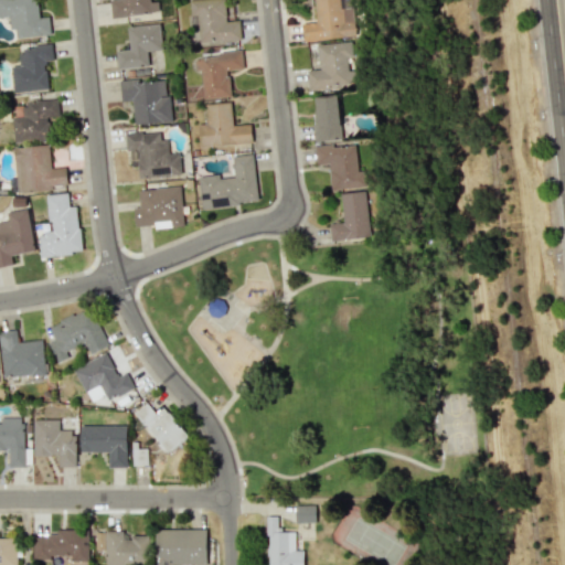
[(50,34),(49,17),(38,18),(36,0),(0,0),(0,17),(8,17),(9,30),(16,29),(16,38),(50,34)]
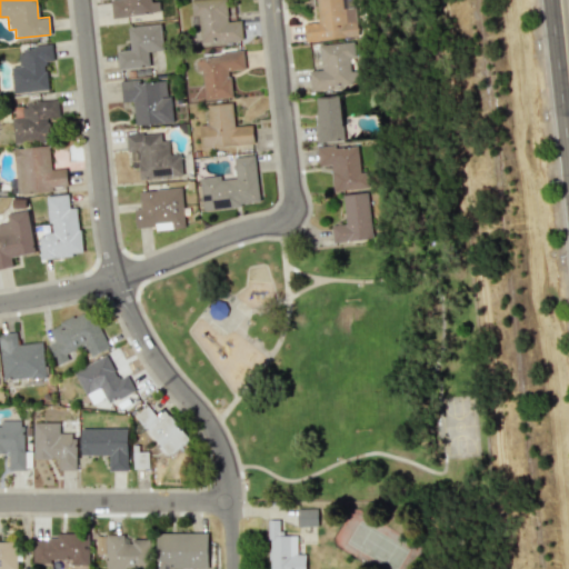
[(110,0),(111,17),(159,12),(158,0),(110,0)]
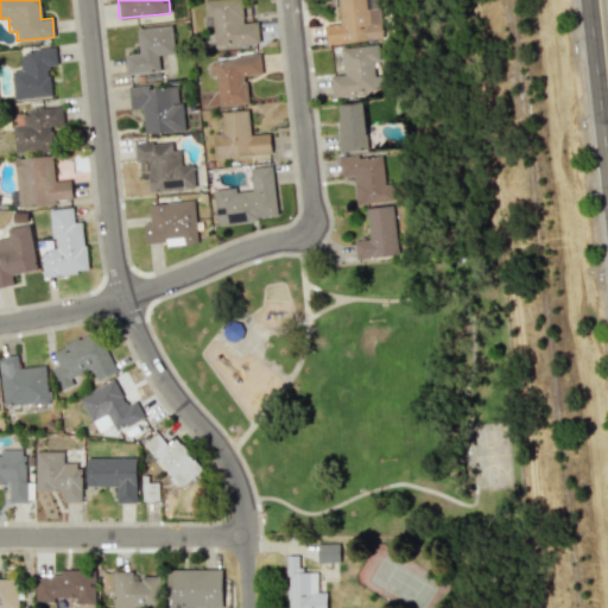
[(259,42),(258,21),(242,23),(240,0),(203,0),(204,19),(209,19),(209,26),(213,26),(214,45),(259,42)]
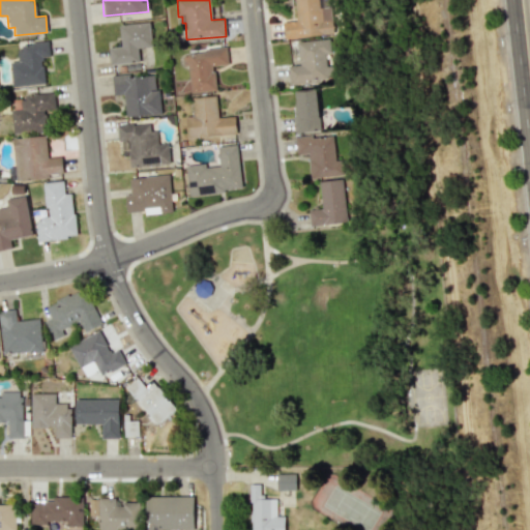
[(293,0),(296,21),(283,22),(285,38),(334,34),(331,5),(319,6),(318,0),(293,0)]
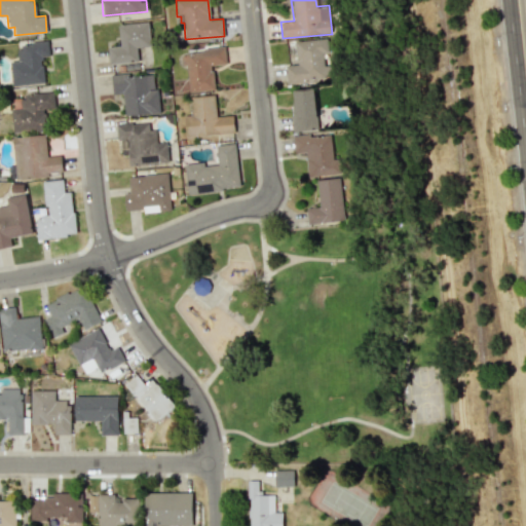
[(118,24),(119,46),(108,46),(109,64),(138,62),(137,47),(150,46),(149,22),(118,24)]
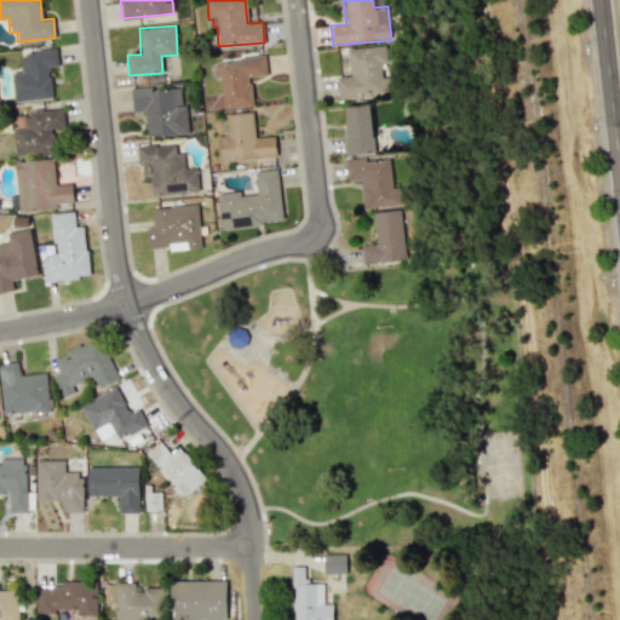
[(346,49),(350,76),(336,78),(338,98),(390,92),(385,45),(346,49)]
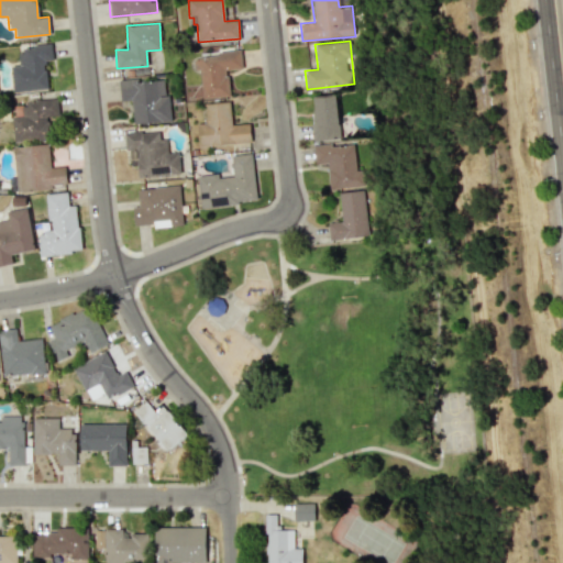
[(47,89),(45,61),(52,61),(52,46),(18,47),(19,65),(11,66),(12,91),(47,89)]
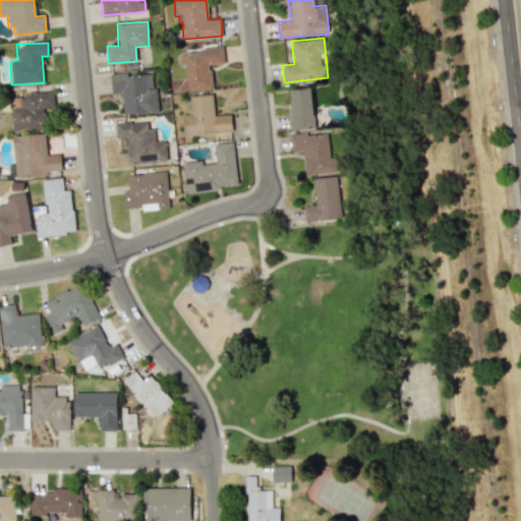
[(212,90),(211,64),(224,63),(223,49),(179,51),(179,64),(185,64),(186,91),(212,90)]
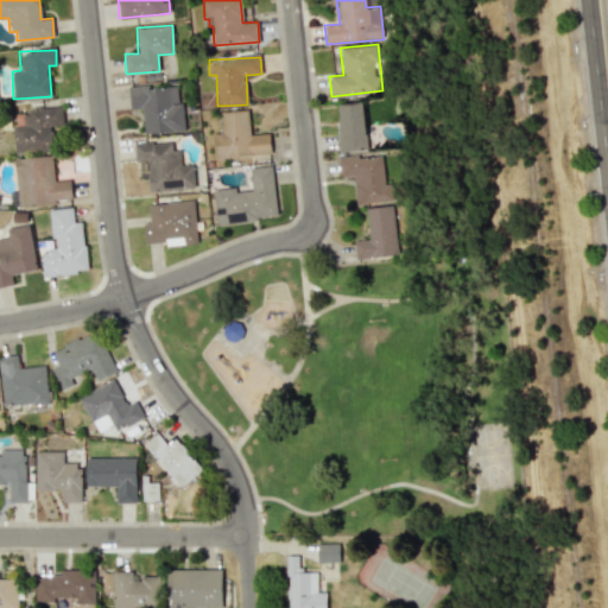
[(144,134),(183,132),(179,86),(147,88),(147,84),(130,86),(131,109),(143,108),(144,134)]
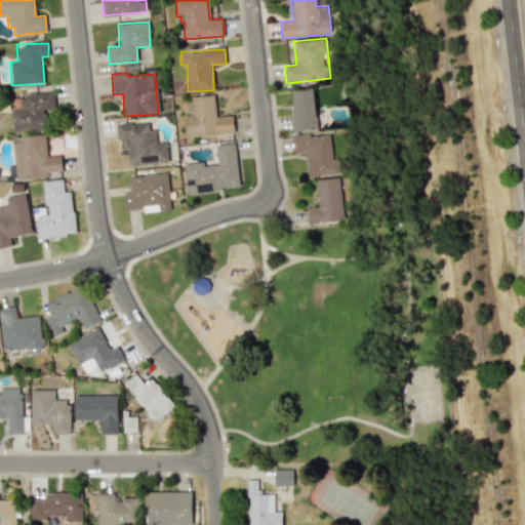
[(293,130),(316,129),(314,88),(292,89),(293,130)]
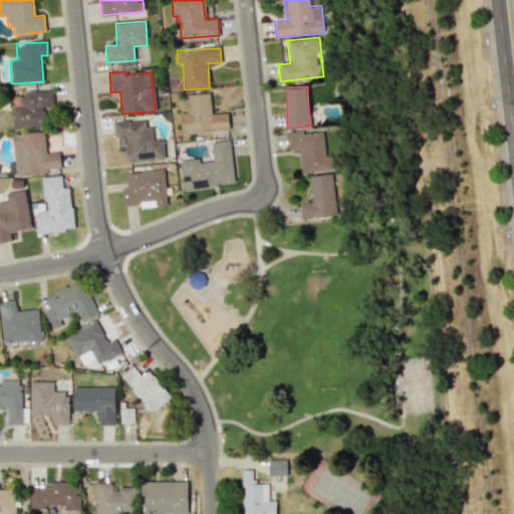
[(14,130),(45,126),(43,106),(54,105),(52,90),(11,94),(14,130)]
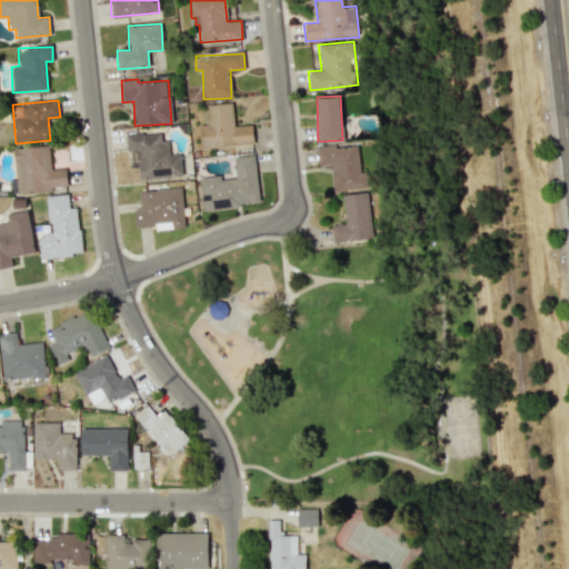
[(253,143),(252,125),(233,127),(231,102),(206,105),(208,125),(199,125),(200,148),(253,143)]
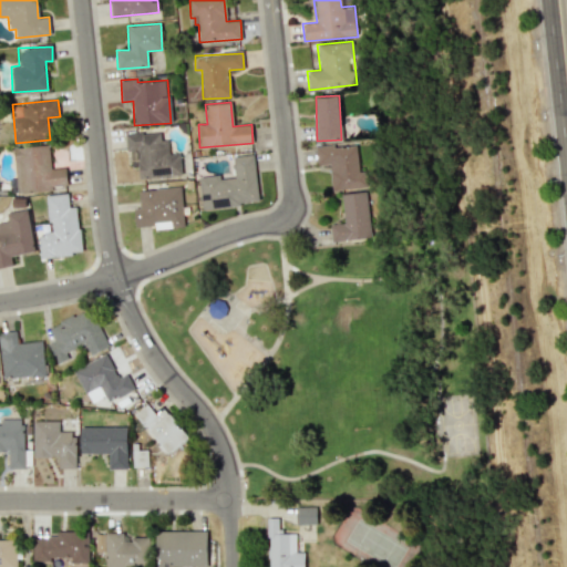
[(137,151),(138,178),(182,175),(179,153),(168,154),(167,140),(161,141),(160,132),(125,134),(126,151),(137,151)]
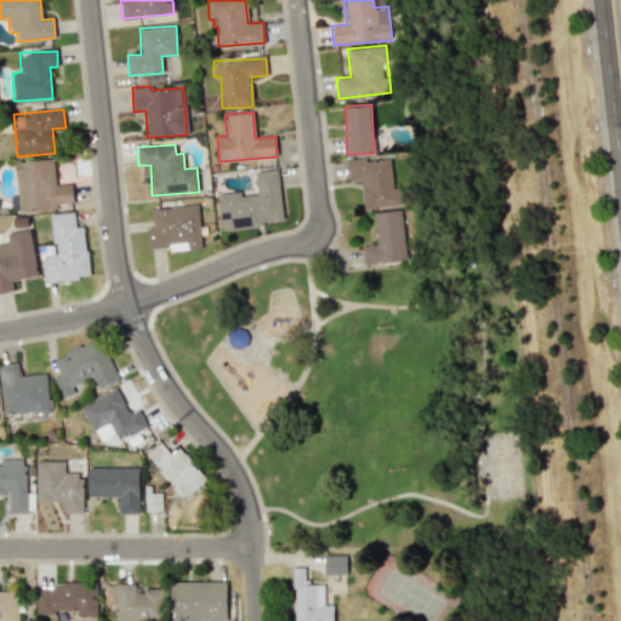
[(362,180),(363,208),(396,205),(392,157),(346,161),(347,181),(362,180)]
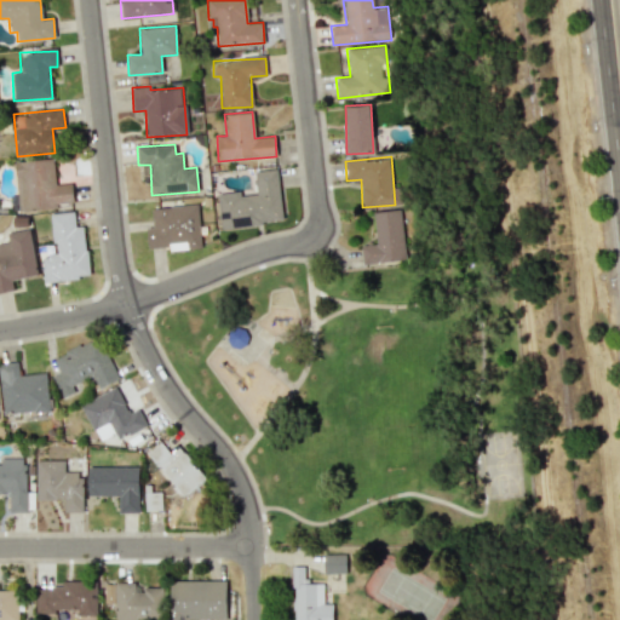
[(16,161),(18,211),(57,208),(57,204),(73,202),(72,183),(55,184),(53,159),(16,161)]
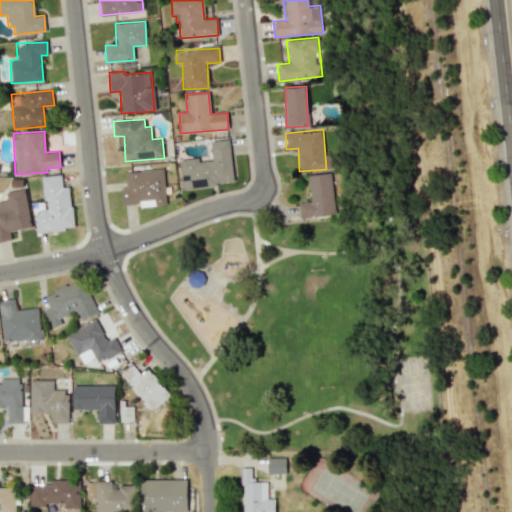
[(183,189),(234,183),(229,139),(210,142),(212,160),(199,162),(198,157),(179,160),(183,189)]
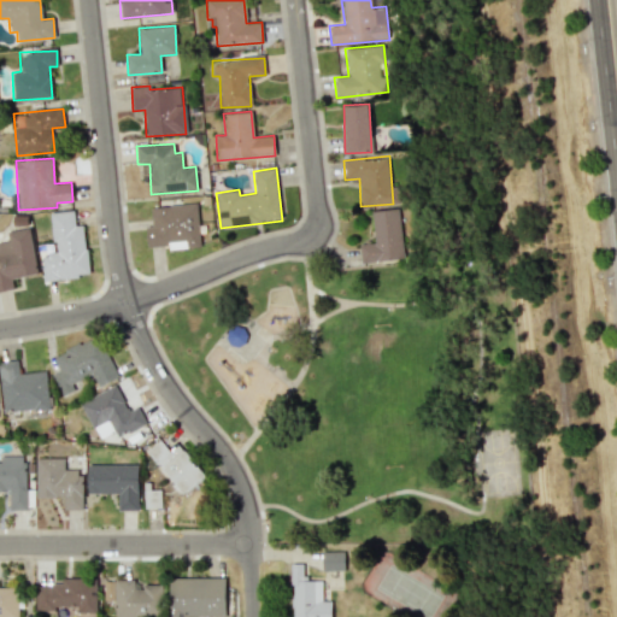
[(403,259),(399,209),(371,211),(374,244),(359,244),(360,262),(403,259)]
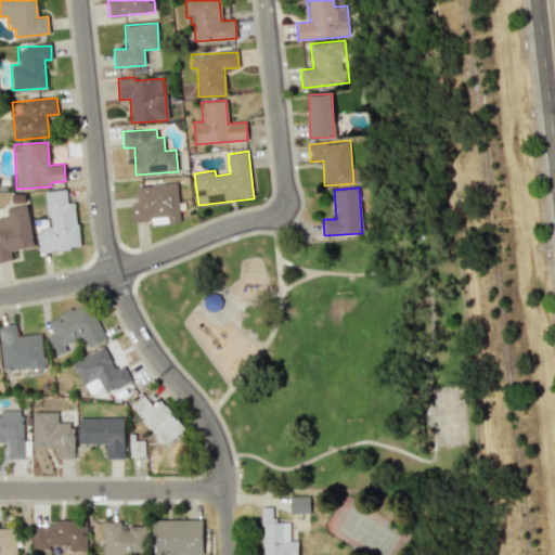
[(46,191),(49,228),(37,229),(39,252),(79,248),(76,203),(67,203),(66,190),(46,191)]
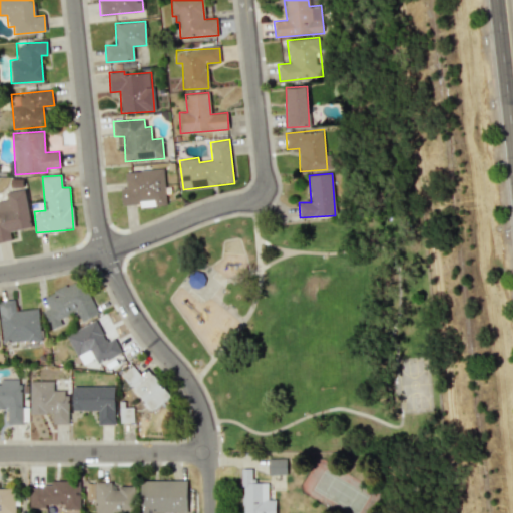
[(6,192),(7,200),(0,200),(0,241),(11,239),(10,231),(31,227),(25,189),(6,192)]
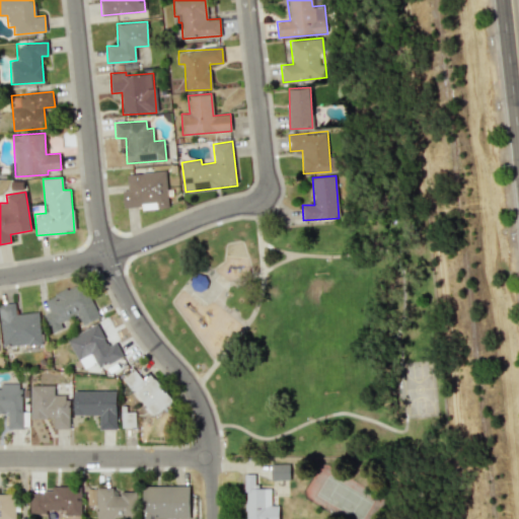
[(52,334),(64,327),(61,322),(77,314),(82,325),(98,317),(82,282),(44,299),(50,311),(44,314),(52,334)]
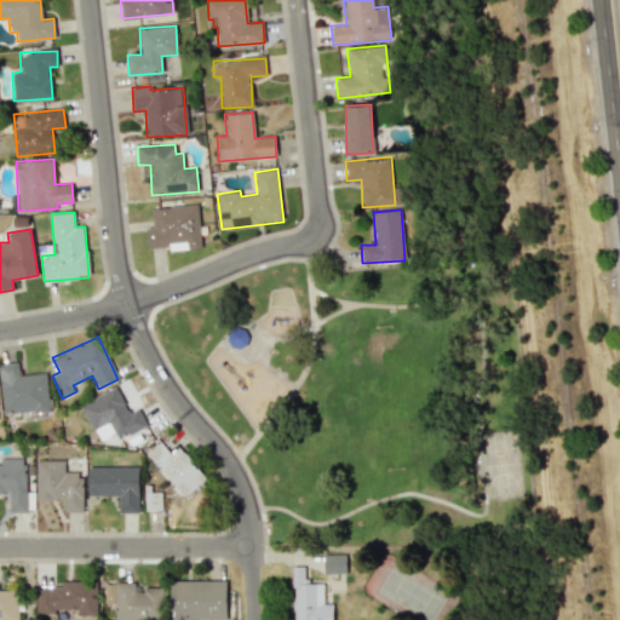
[(0,382),(4,414),(50,409),(46,373),(18,375),(17,362),(0,362),(0,382)]
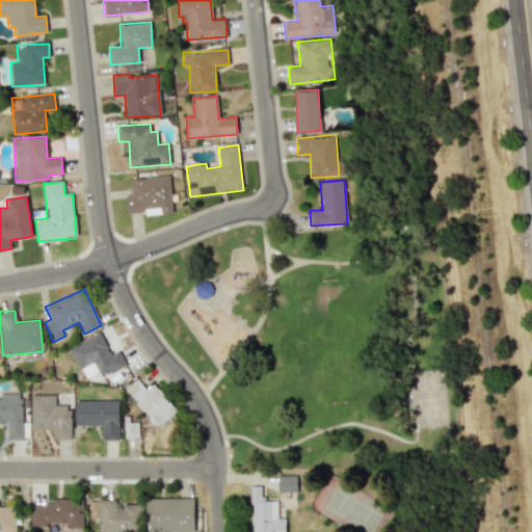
[(69,347),(85,378),(99,371),(102,377),(126,365),(118,350),(111,354),(100,331),(69,347)]
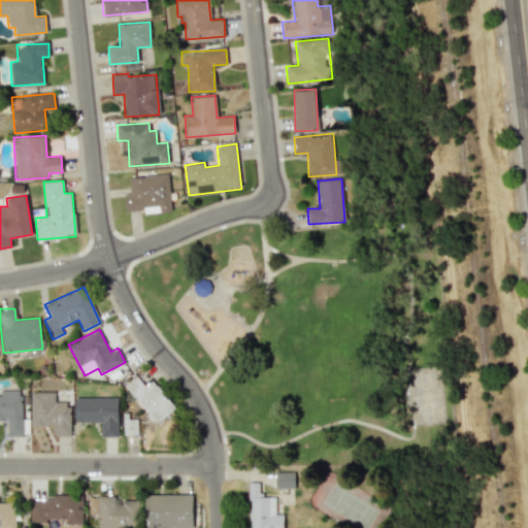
[(175,407),(154,380),(145,387),(137,376),(126,385),(157,423),(175,407)]
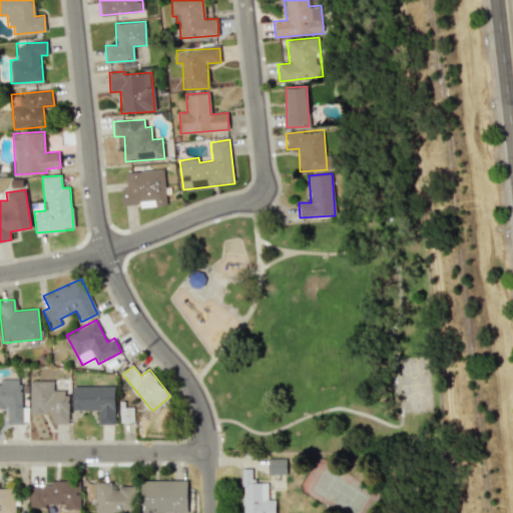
[(0,408),(7,409),(7,423),(28,424),(28,394),(20,394),(20,379),(0,378),(0,408)]
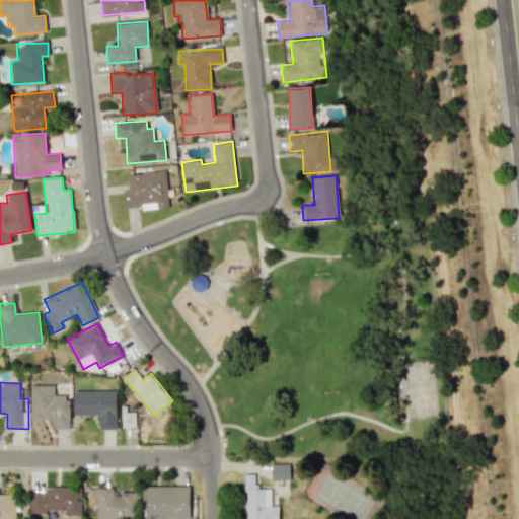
[(69,396),(54,395),(54,385),(30,385),(29,418),(54,418),(53,428),(69,429),(69,396)]
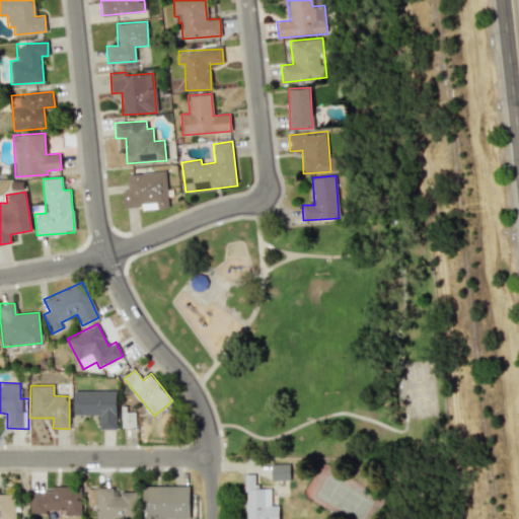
[(99,429),(117,429),(116,390),(73,390),(74,416),(99,415),(99,429)]
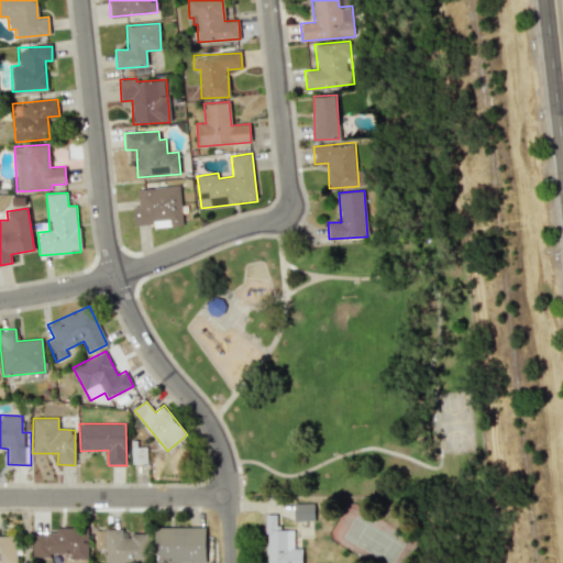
[(133,463),(146,463),(146,446),(133,448),(133,463)]
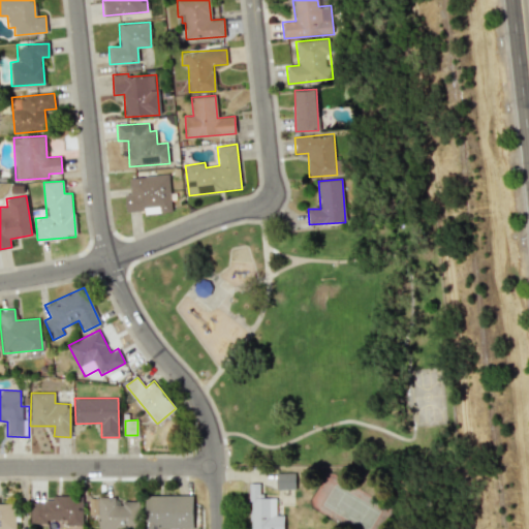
[(276,473),(276,489),(294,489),(294,472),(276,473)]
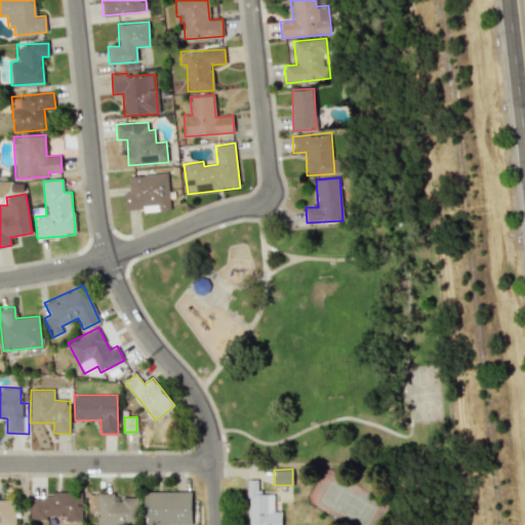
[(281,524),(281,512),(273,512),(274,494),(257,494),(257,480),(248,480),(247,524),(281,524)]
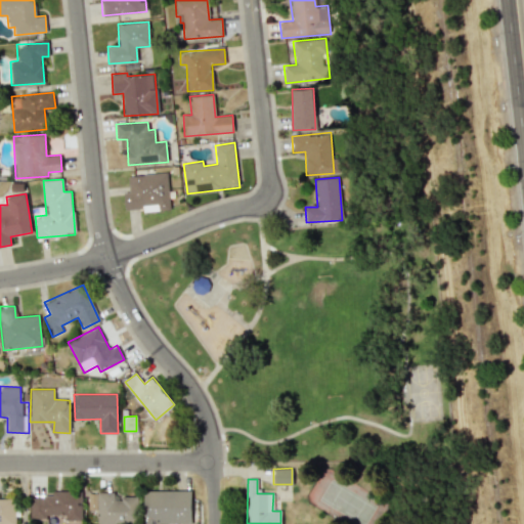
[(190,490),(143,491),(143,523),(170,523),(191,523),(190,490)]
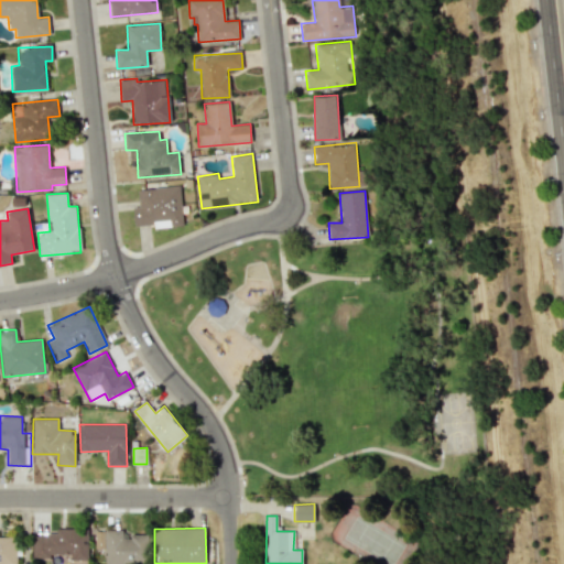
[(147,563),(148,534),(126,534),(126,530),(105,530),(105,531),(96,531),(96,549),(105,549),(105,563),(147,563)]
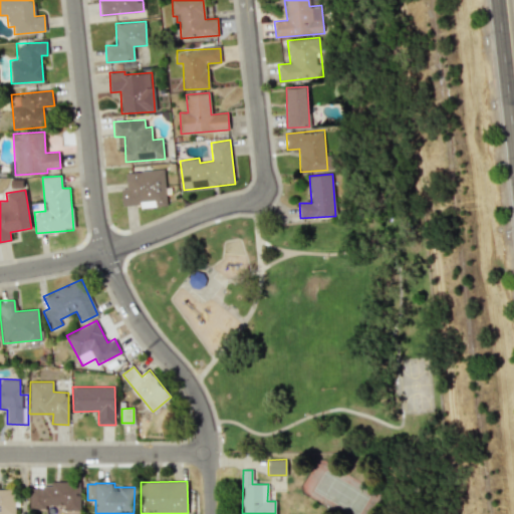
[(29,484),(29,507),(64,507),(64,510),(80,510),(80,484),(29,484)]
